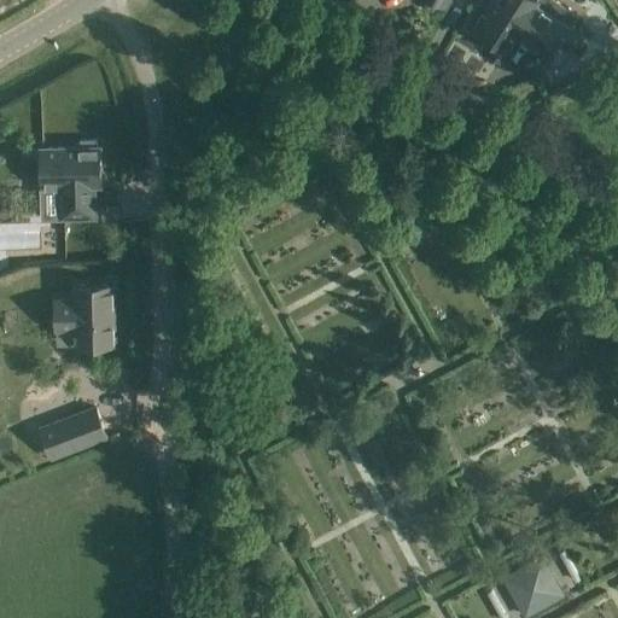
[(496,0),(485,18),(482,15),(476,24),(479,27),(477,30),(507,50),(517,34),(552,56),(578,13),(558,0),(496,0)]
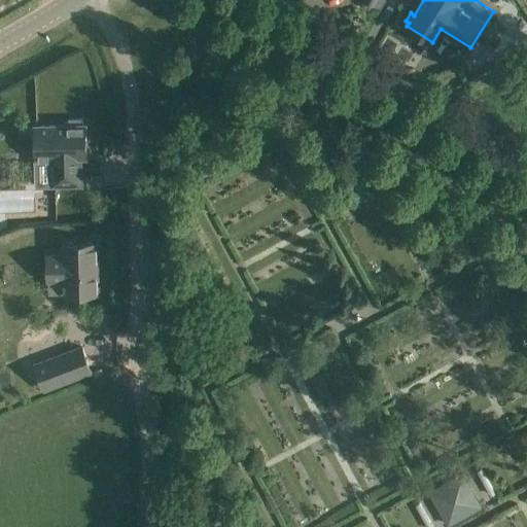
[(452,77),(455,76),(455,74),(453,70),(450,72),(445,74),(441,75),(443,80),(444,81),(447,79),(452,77)]
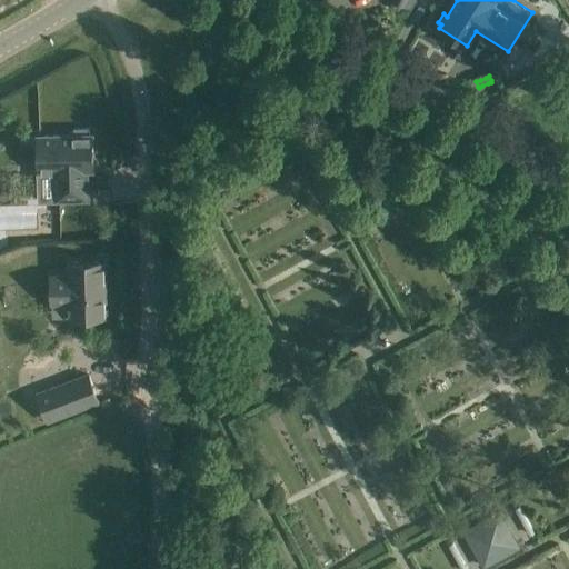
[(56,201),(87,200),(86,171),(93,171),(92,135),(89,136),(89,129),(73,130),(75,136),(38,137),(38,172),(55,171),(56,201)]
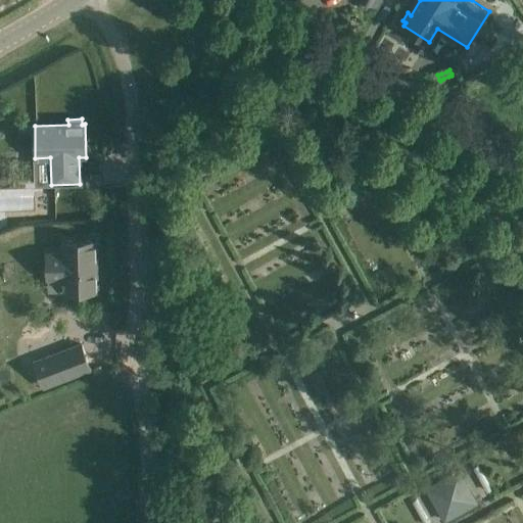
[(63,292),(97,291),(96,241),(62,241),(63,253),(47,253),(48,278),(63,278),(63,292)]
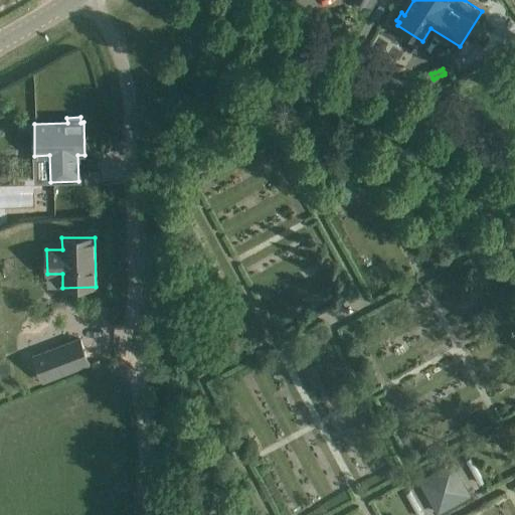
[(90,363),(79,339),(33,357),(43,381),(90,363)]
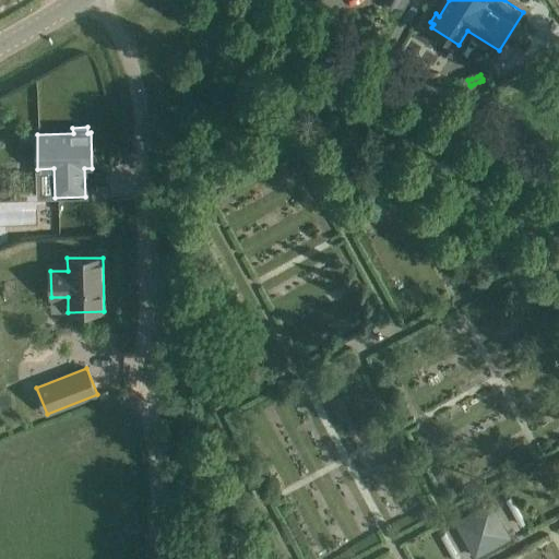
[(521,526),(526,524),(511,498),(507,500),(521,526)]
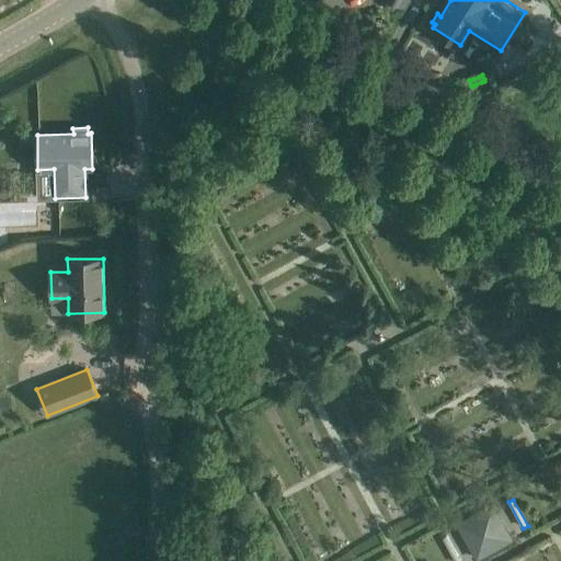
[(493,501),(457,523),(478,560),(515,538),(493,501)]
